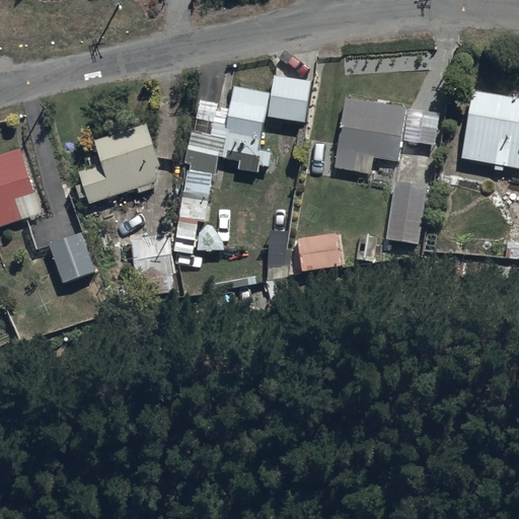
[(236,170),(268,174),(272,151),(260,149),(266,118),(305,124),(310,82),(272,77),(270,94),(232,89),(229,107),(200,101),(194,131),(192,131),(174,252),(192,254),(197,223),(205,224),(211,176),(216,177),(218,158),(237,161),(236,170)]
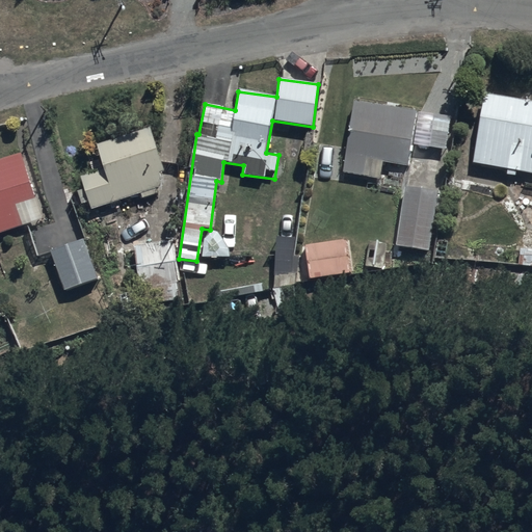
[(531,100),(483,92),(473,164),(531,174),(531,100)]
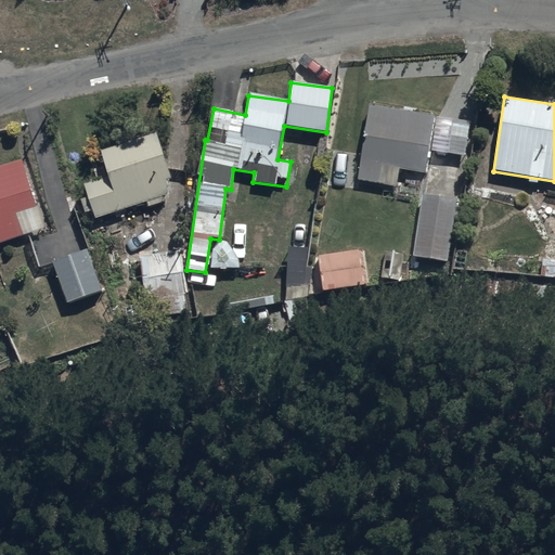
[(434,115),(368,105),(357,181),(397,188),(399,171),(425,175),(434,115)]
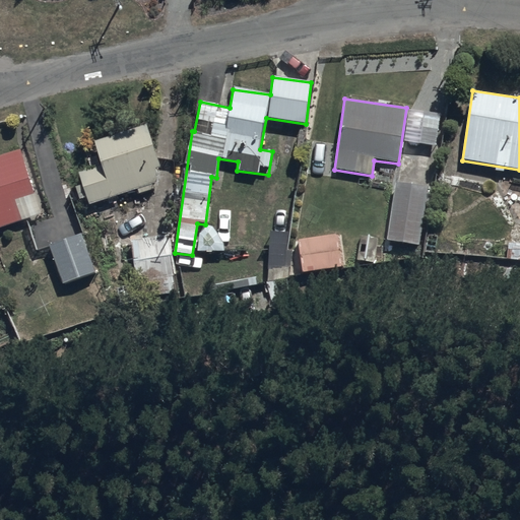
[(101,166),(77,174),(89,207),(136,190),(137,195),(155,188),(153,184),(165,180),(144,124),(92,142),(101,166)]
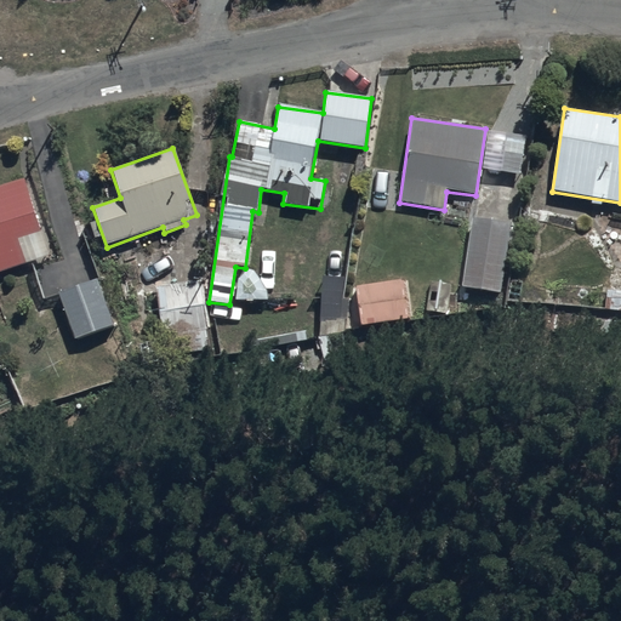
[(22,178),(0,184),(0,271),(46,256),(22,178)]
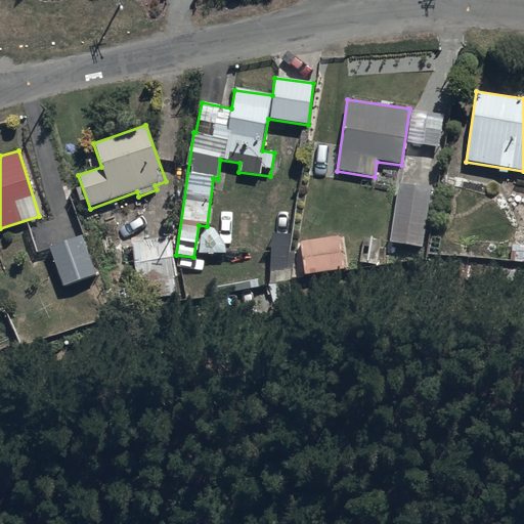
[(430,188),(399,183),(390,242),(422,247),(430,188)]
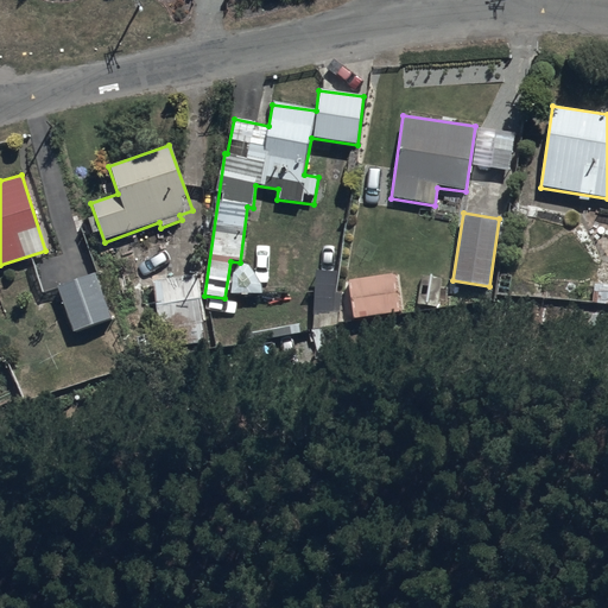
[(93,271),(55,285),(73,331),(109,318),(93,271)]
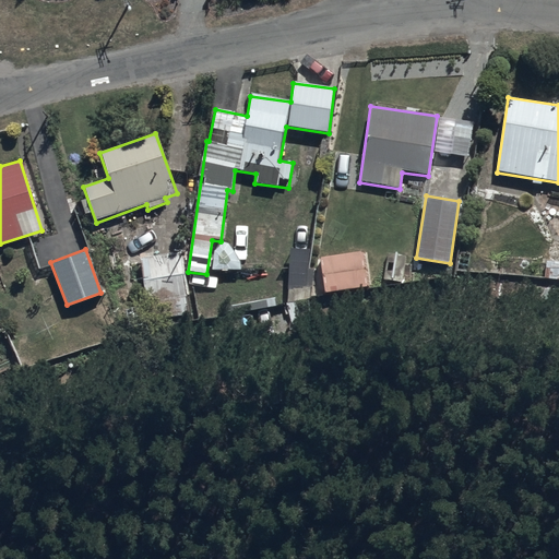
[(399,254),(387,253),(383,280),(414,282),(414,272),(404,271),(406,251),(400,251),(399,254)]
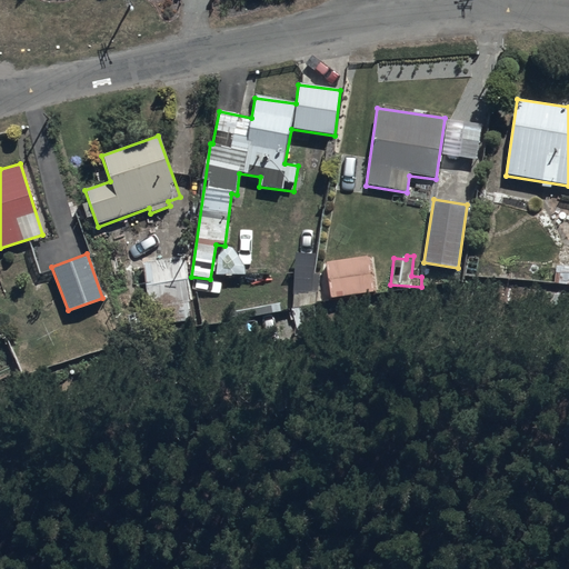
[(381,261),(346,270),(353,300),(389,291),(381,261)]
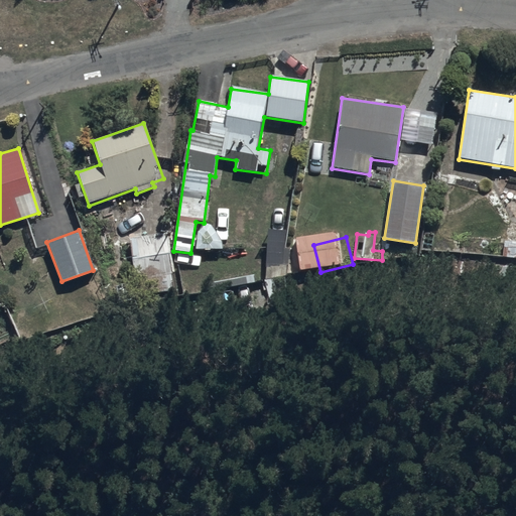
[(515,240),(503,240),(502,256),(515,256),(515,240)]
